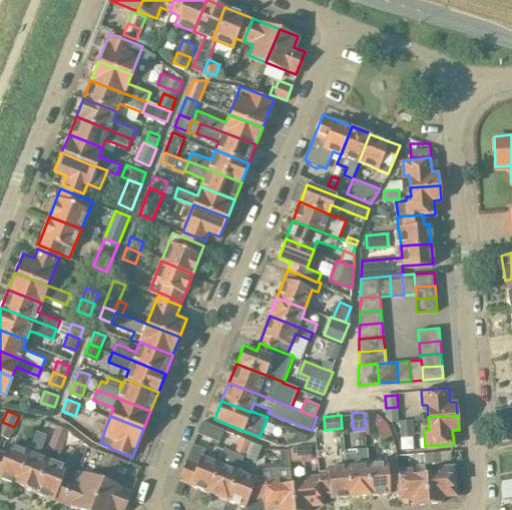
[(197,433),(219,441),(223,430),(202,421),(197,433)]
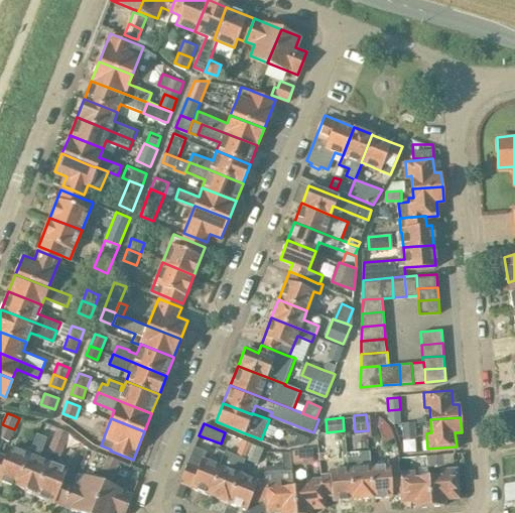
[(403,424),(404,436),(417,435),(416,423),(403,424)]
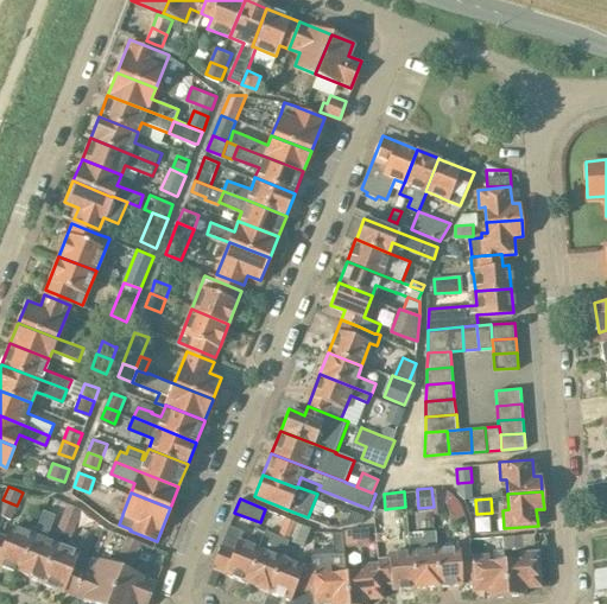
[(17,506),(2,500),(0,506),(0,513),(5,515),(12,517),(17,506)]
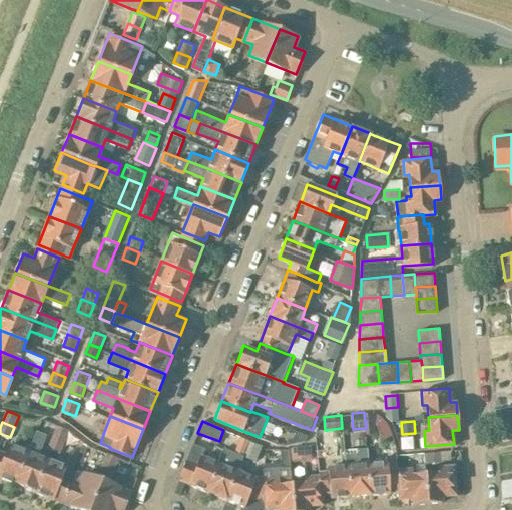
[(57,425),(53,436),(66,441),(70,430),(63,427),(57,425)]
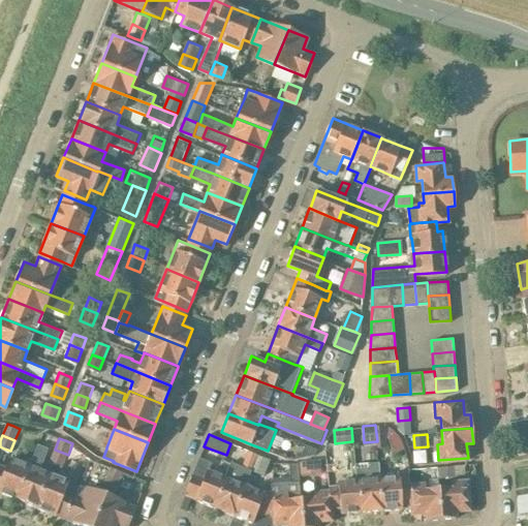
[(307,443),(302,456),(317,453),(319,447),(307,443)]
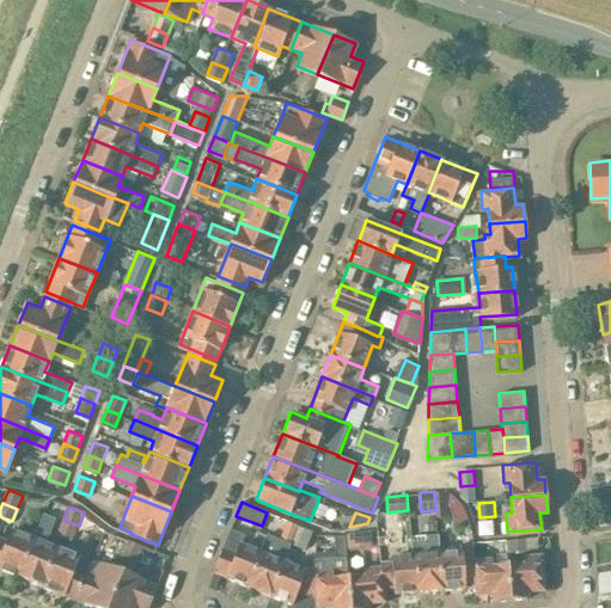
[(41,585),(56,548),(44,544),(54,519),(43,514),(32,539),(34,539),(18,576),(41,585)]
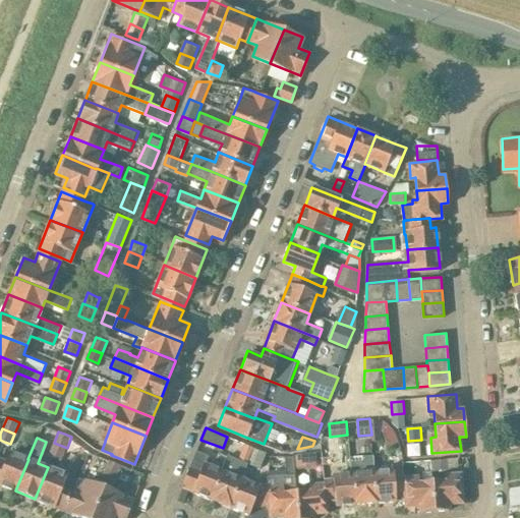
[(67,448),(54,443),(50,455),(56,457),(62,460),(67,448)]
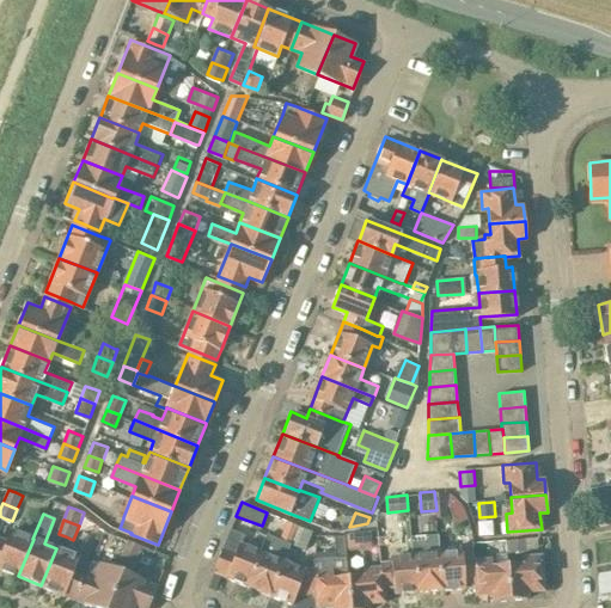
[(287,520),(283,528),(293,532),(297,523),(289,521),(287,520)]
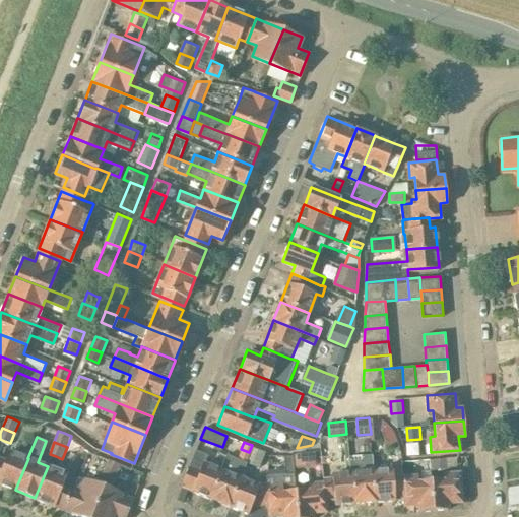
[(252,445),(246,460),(247,460),(260,465),(266,451),(253,446),(252,445)]
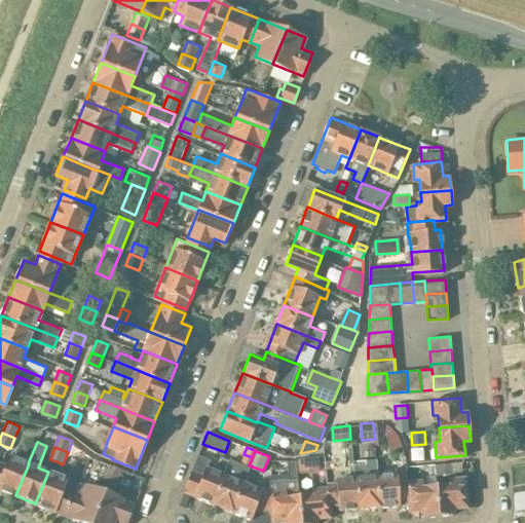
[(224,475),(223,475),(205,468),(209,459),(196,454),(183,491),(194,496),(213,503),(224,475)]
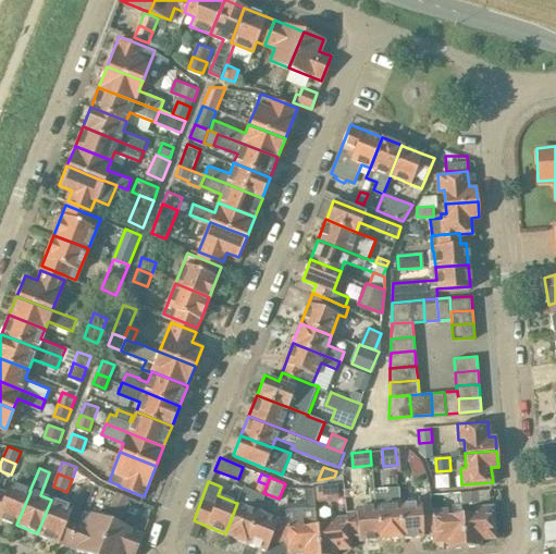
[(31,491),(29,491),(10,482),(7,492),(0,489),(0,518),(16,525),(31,491)]
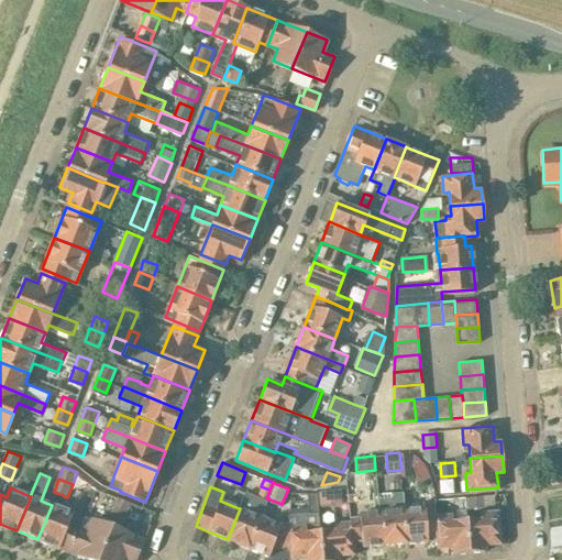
[(331,491),(318,492),(319,503),(331,502),(331,491)]
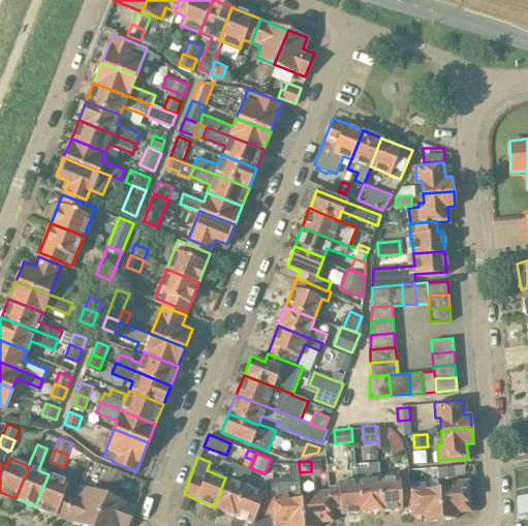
[(225,477),(214,506),(233,514),(244,485),(245,485),(251,470),(250,469),(242,466),(231,462),(225,477)]
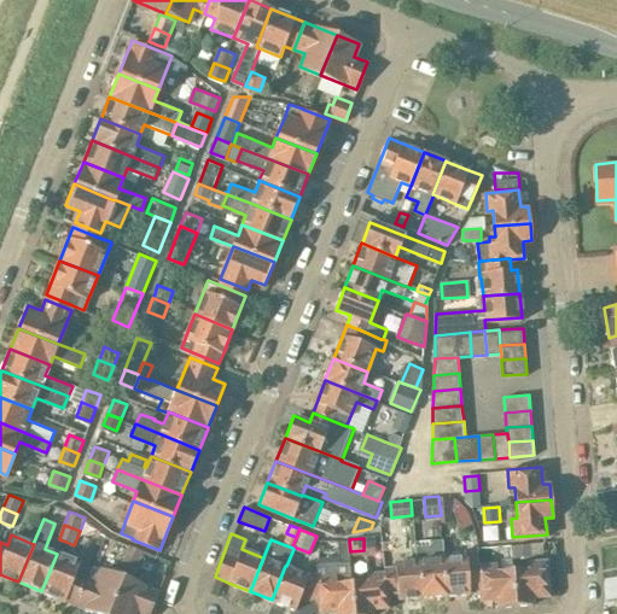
[(320,597),(321,612),(337,610),(337,613),(354,613),(353,582),(350,551),(349,539),(339,541),(341,562),(318,563),(318,573),(319,578),(318,578),(320,597)]
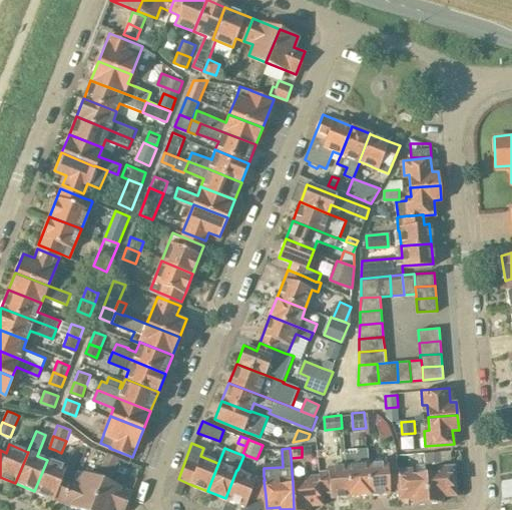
[(342,450),(343,466),(346,466),(348,496),(370,494),(367,464),(367,448),(357,449),(342,450)]
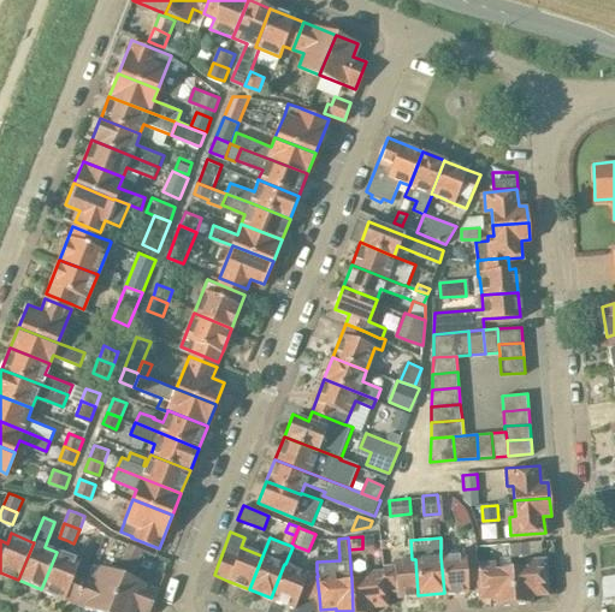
[(528,541),(510,542),(510,544),(512,554),(530,553),(528,542),(528,541)]
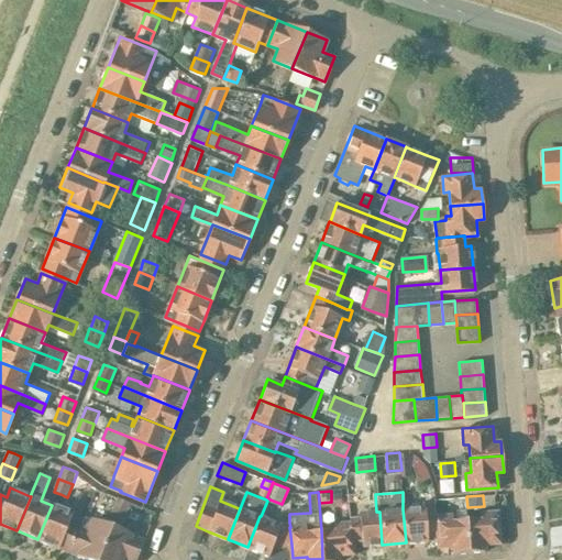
[(119,496),(113,508),(125,514),(131,502),(125,498),(119,496)]
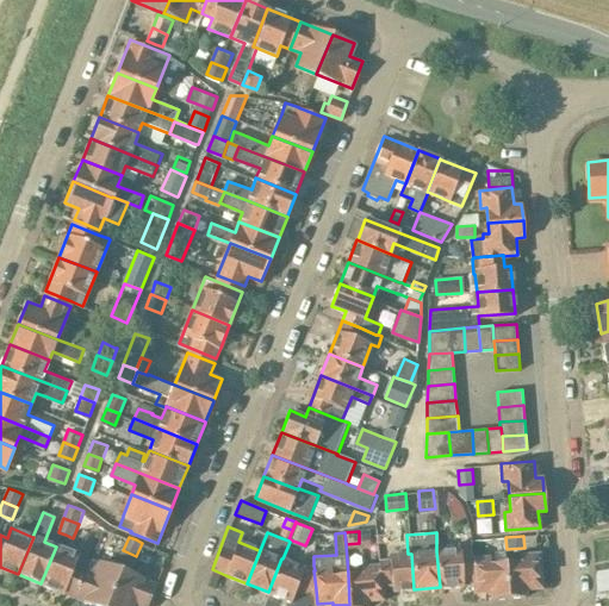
[(74,597),(85,569),(74,566),(79,555),(56,547),(41,583),(74,597)]
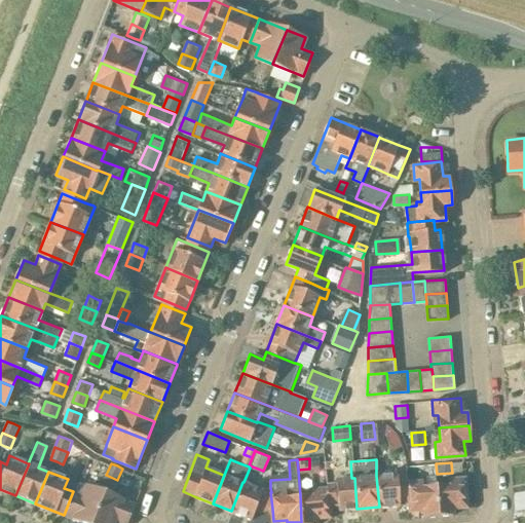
[(407,482),(408,482),(407,478),(398,478),(398,474),(377,476),(376,476),(379,507),(400,506),(400,500),(408,499),(407,482)]
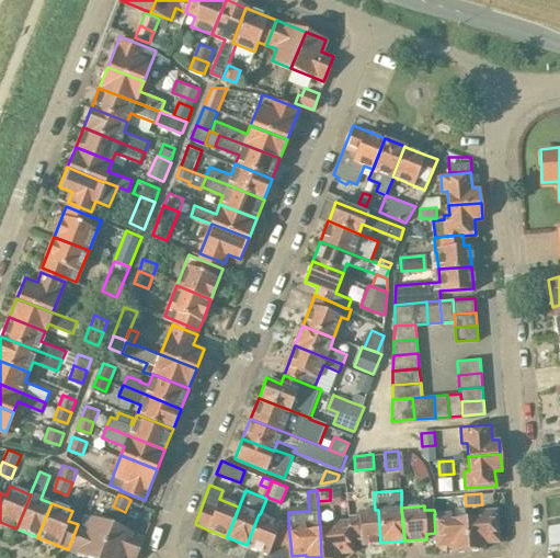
[(125,512),(113,507),(107,519),(114,522),(121,524),(125,512)]
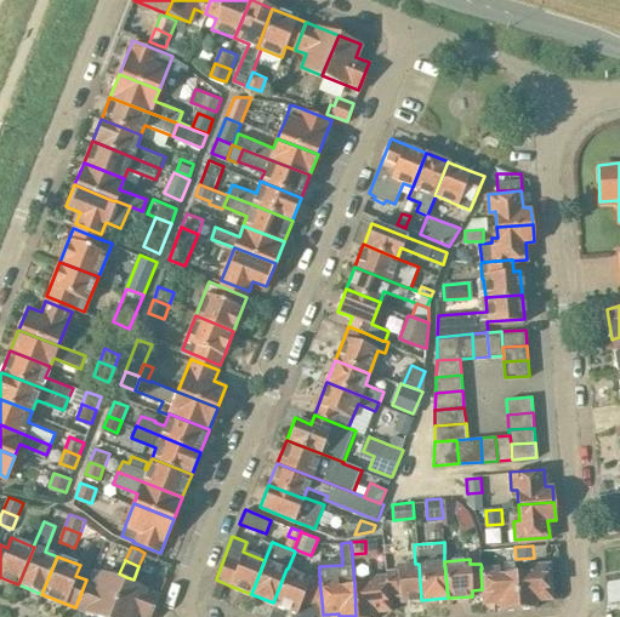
[(402,601),(421,600),(419,564),(398,565),(398,570),(386,571),(387,576),(388,596),(400,595),(402,601)]
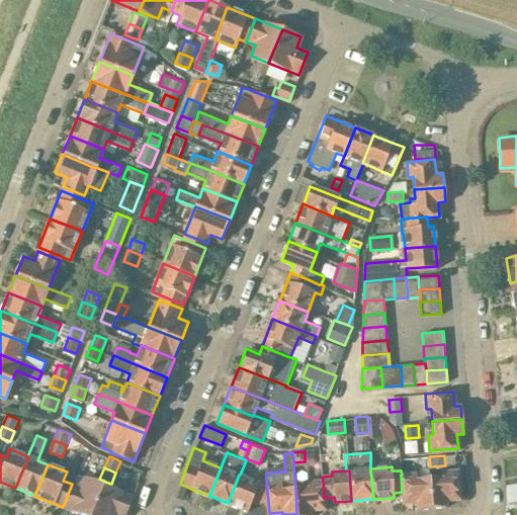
[(430,478),(432,508),(445,507),(445,500),(459,499),(457,470),(444,471),(444,477),(430,478)]
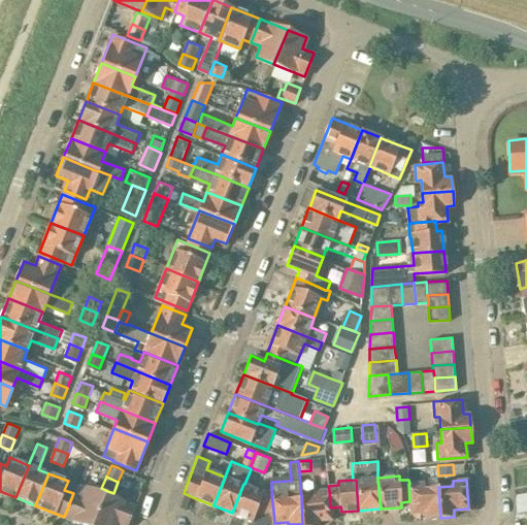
[(440,518),(438,487),(424,488),(424,483),(409,484),(408,484),(409,501),(410,513),(426,512),(426,519),(440,518)]
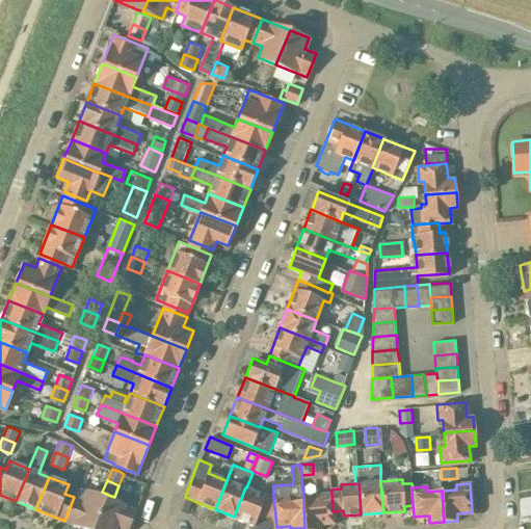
[(265,495),(246,487),(245,487),(234,517),(254,524),(257,517),(275,514),(273,498),(274,498),(273,494),(265,494),(265,495)]
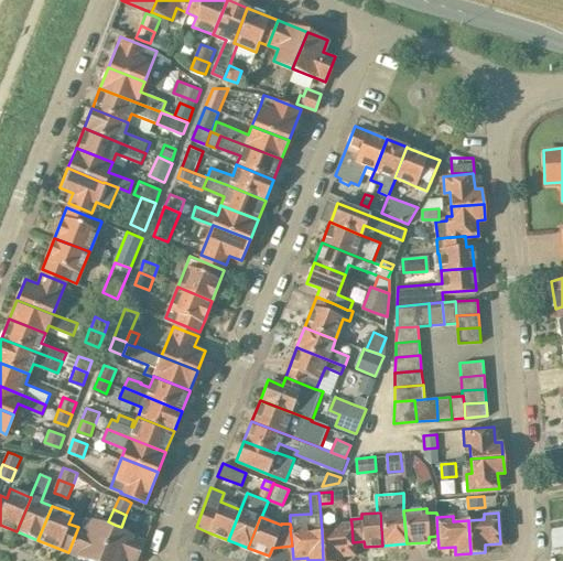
[(89,560),(99,560),(114,527),(94,519),(88,531),(78,527),(68,552),(89,560)]
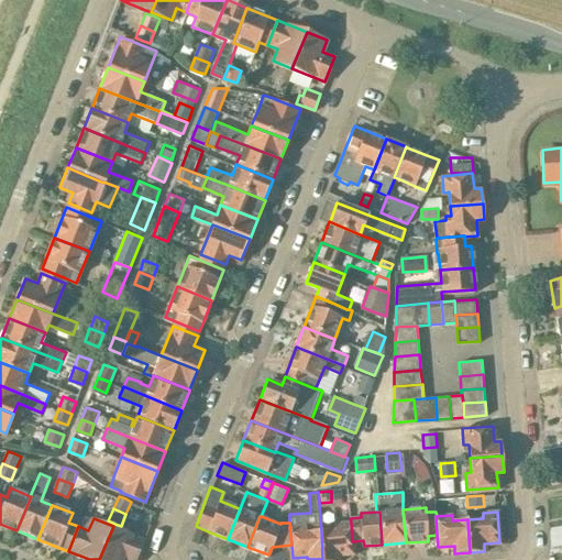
[(353,553),(352,541),(351,523),(333,524),(334,529),(321,530),(322,559),(338,559),(338,555),(353,553)]
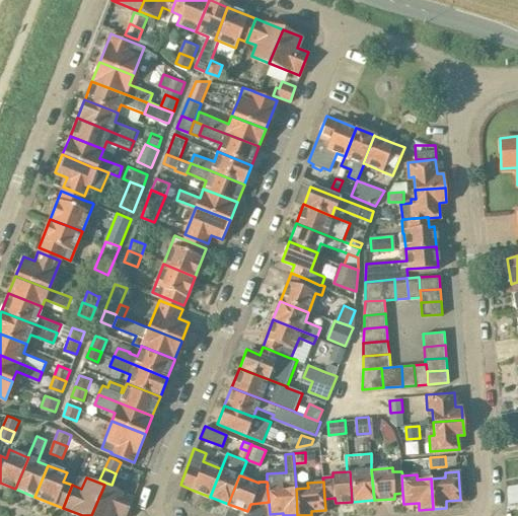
[(104,485),(91,515),(112,515),(113,515),(115,515),(125,515),(134,497),(104,485)]
